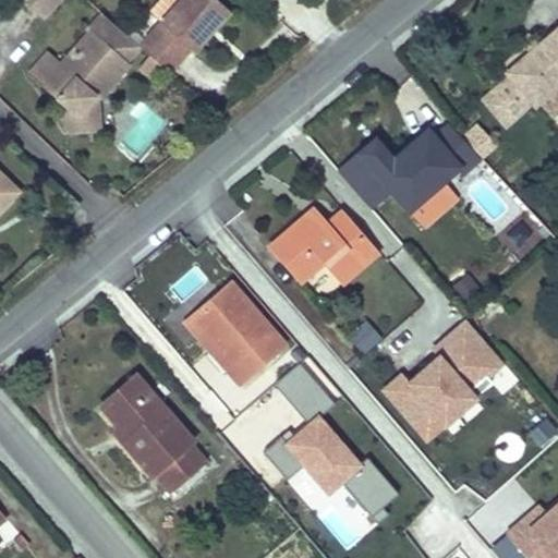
[(32,0),(45,11),(56,0),(32,0)]
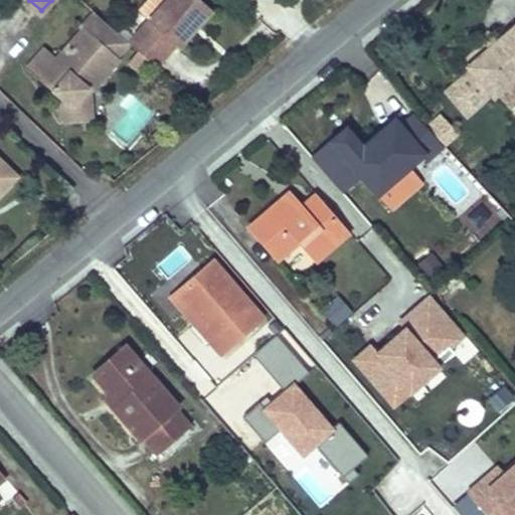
[(212,6),(205,0),(163,0),(149,16),(130,38),(131,39),(140,47),(153,58),(157,62),(176,41),(179,43),(195,26),(198,22),(212,6)]
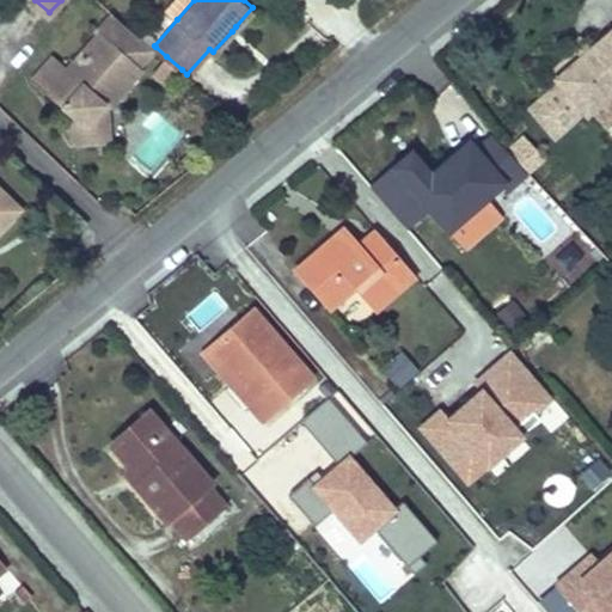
[(48,87),(73,109),(89,123),(106,102),(102,98),(108,91),(116,99),(142,68),(140,66),(155,47),(154,46),(114,10),(96,30),(98,31),(48,87)]
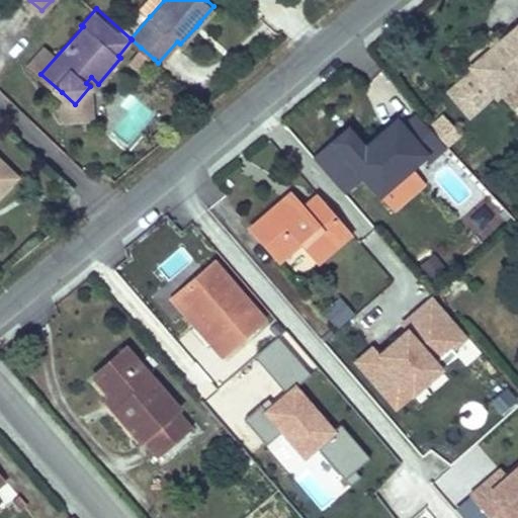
[(470,71),(447,92),(466,114),(491,94),(495,98),(499,94),(516,80),(517,77),(517,24),(499,41),(490,49),(468,68),(470,71)]
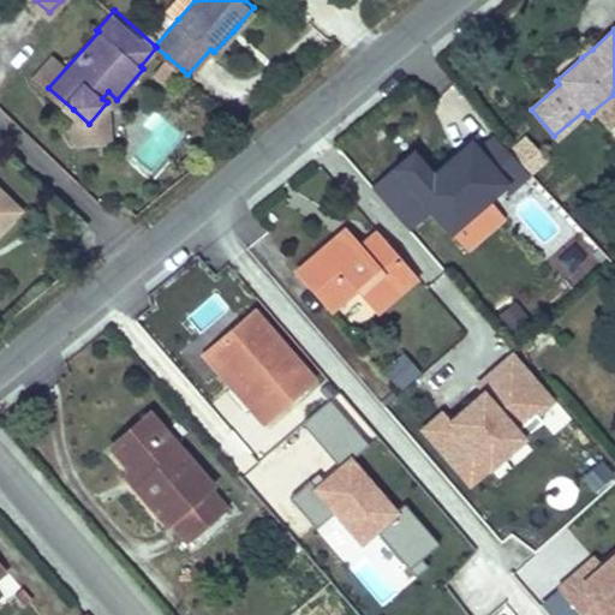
[(575,52),(581,58),(592,49),(586,42),(575,52)]
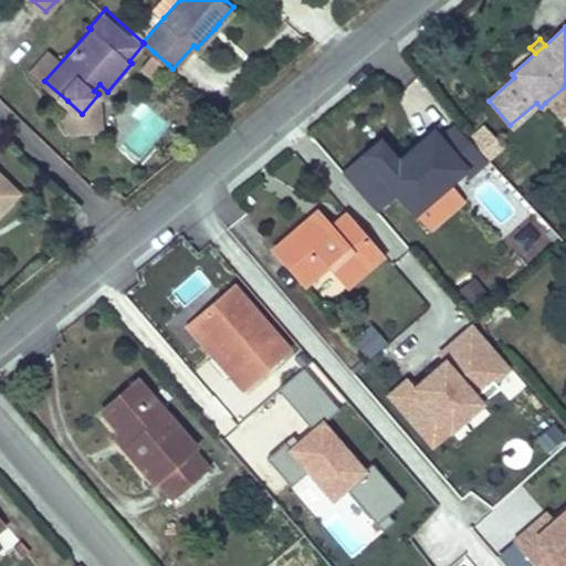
[(168,64),(154,52),(145,63),(159,75),(168,64)]
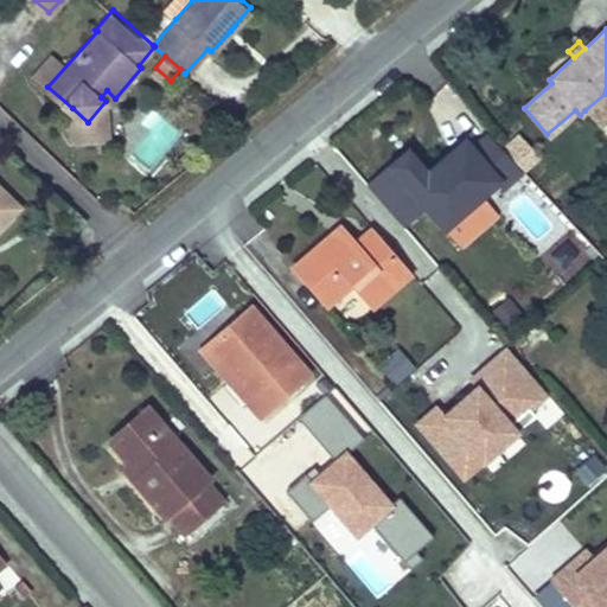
[(88,122),(72,108),(74,139),(113,138),(110,102),(115,98),(107,90),(101,97),(106,101),(88,122)]
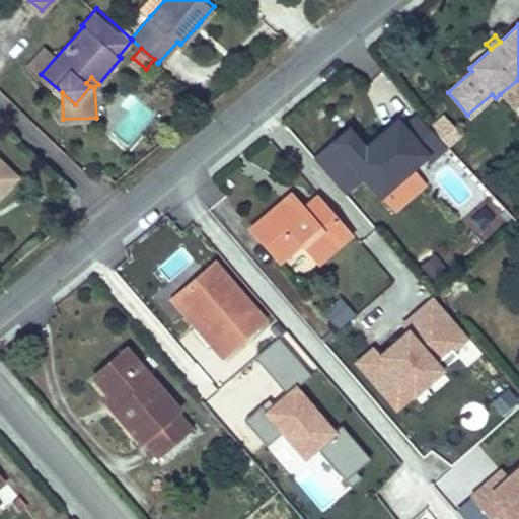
[(511,106),(518,98),(518,82),(517,80),(500,94),(511,106)]
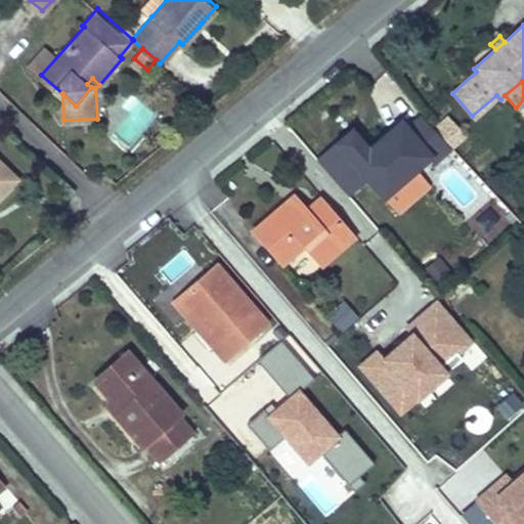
[(402,122),(370,147),(377,155),(408,128),(402,122)]
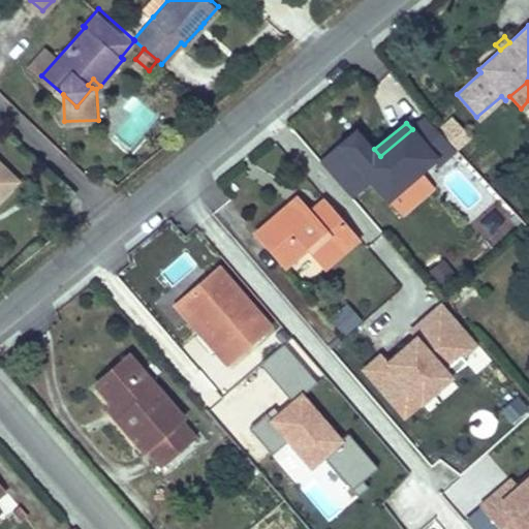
[(455,124),(443,133),(453,144),(456,147),(466,137),(455,124)]
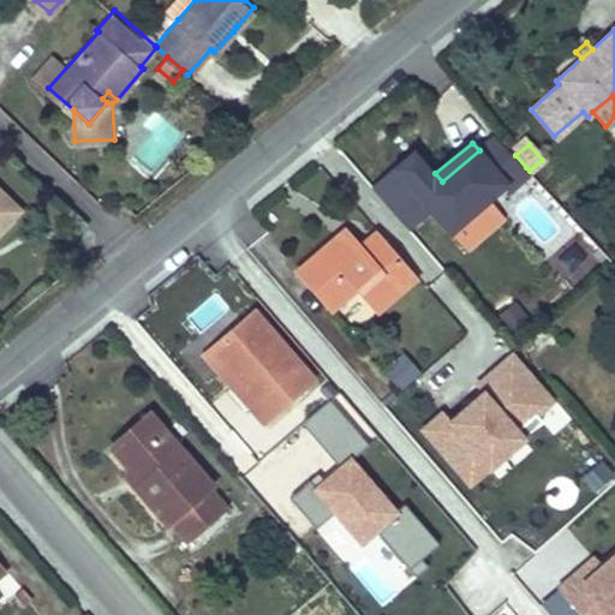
[(442,181),(435,173),(416,190),(451,232),(454,230),(490,198),(507,184),(479,150),(442,181)]
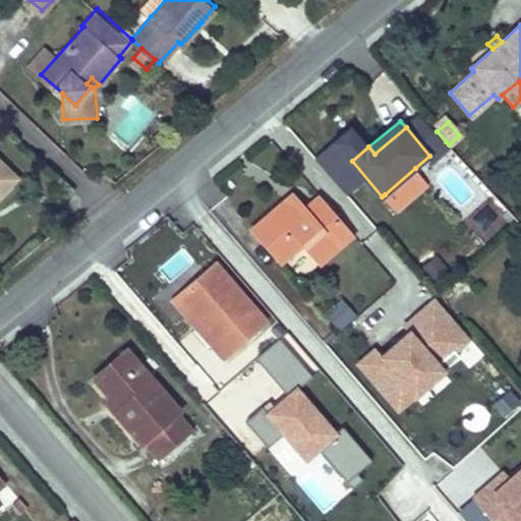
[(0,195),(17,177),(0,160),(0,195)]
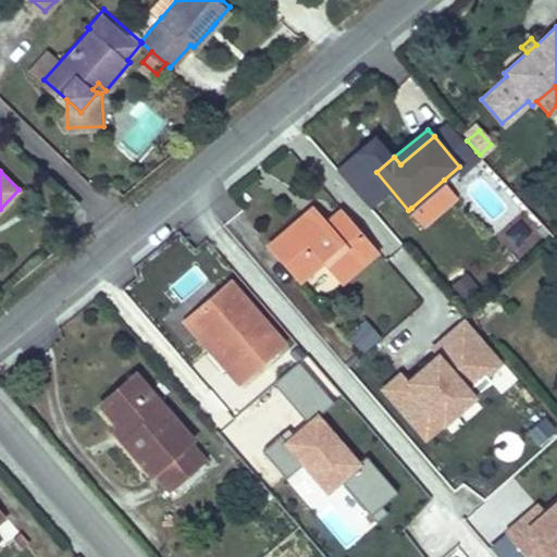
[(444,180),(411,208),(424,223),(458,195),(444,180)]
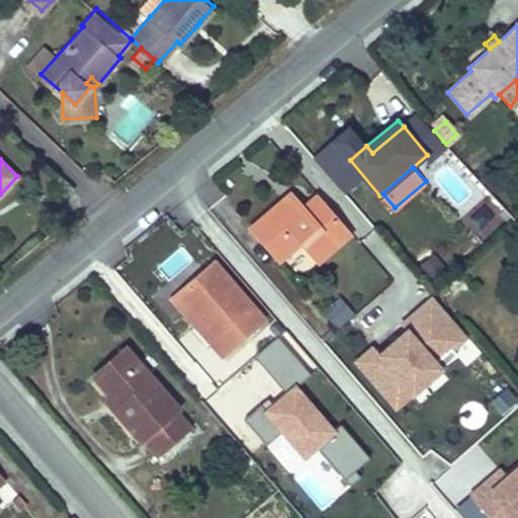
[(288,194),(283,198),(295,213),(301,208),(288,194)]
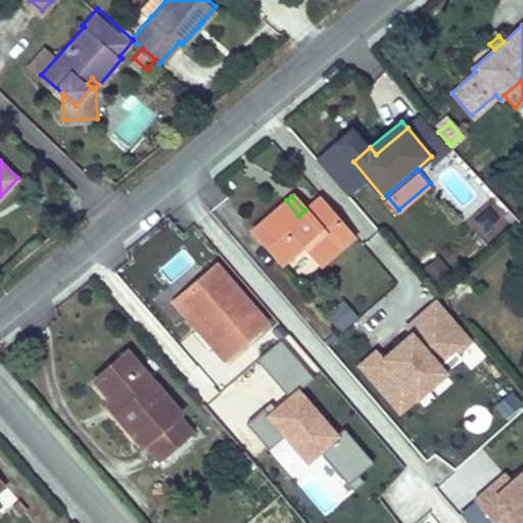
[(298,216),(286,200),(251,231),(279,264),(301,244),(319,264),(350,237),(318,198),(304,210),(298,216)]
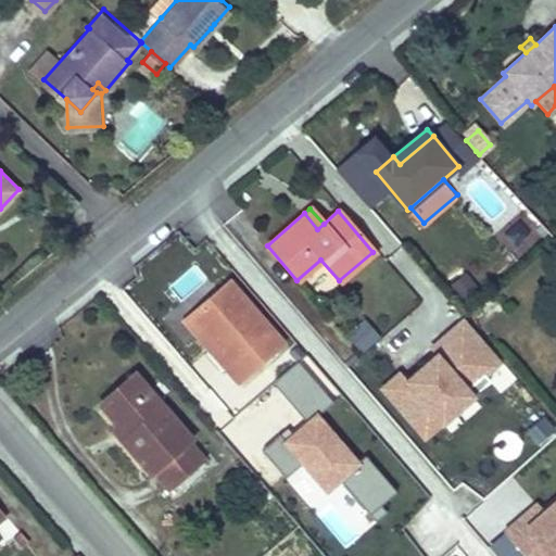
[(479,285),(465,270),(453,282),(466,297),(479,285)]
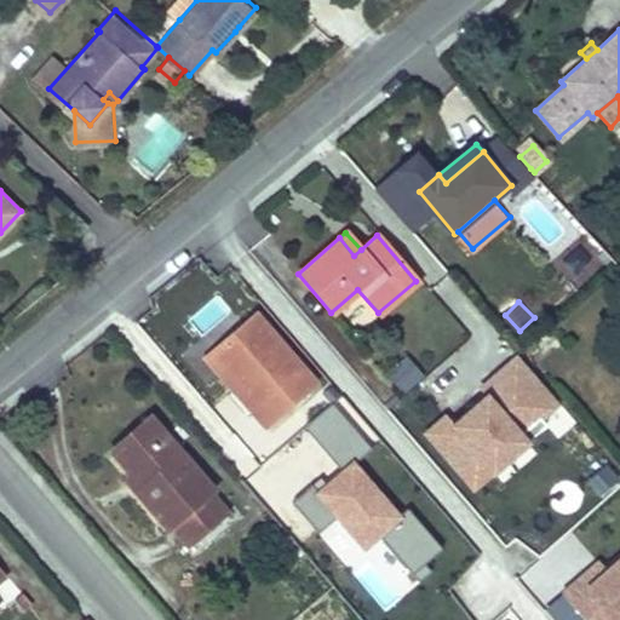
[(253,314),(210,351),(237,384),(241,380),(257,401),(248,409),(264,429),(315,385),(253,314)]
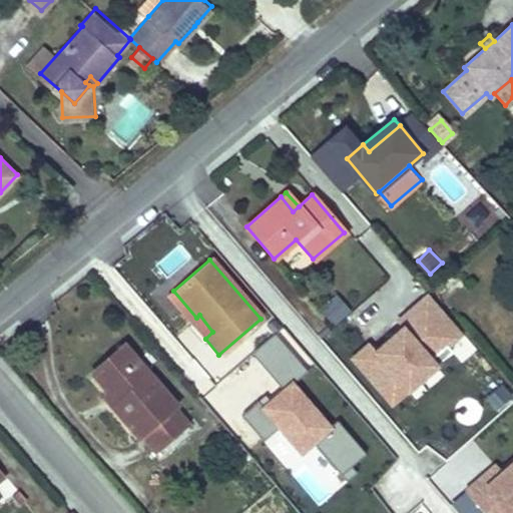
[(173,291),(167,295),(205,339),(212,332),(199,315),(196,318),(173,291)]
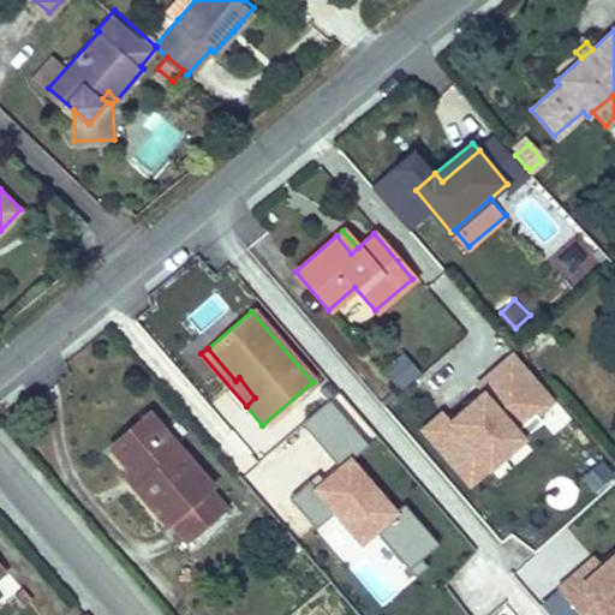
[(422,371),(402,350),(386,366),(404,387),(422,371)]
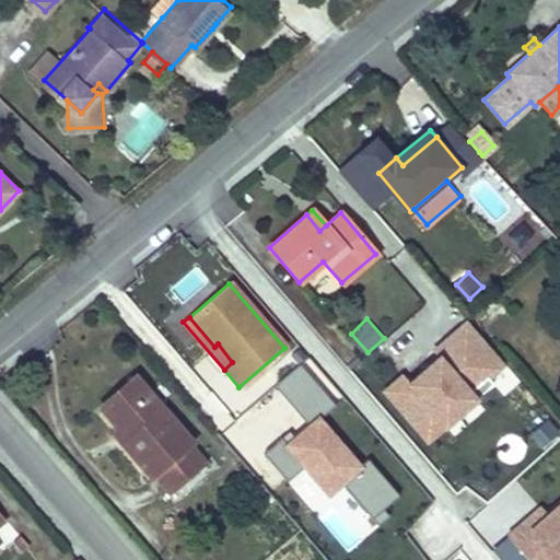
[(440,352),(409,378),(404,371),(384,387),(431,442),(450,426),(447,422),(480,395),(494,382),(490,376),(503,364),(470,326),(466,321),(435,347),(440,352)]
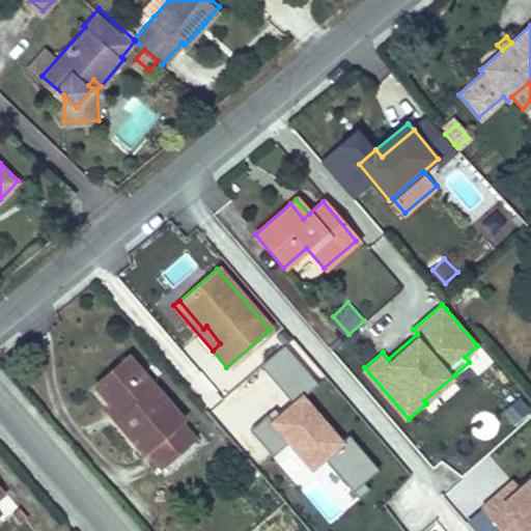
[(263,365),(292,400),(271,417),(313,469),(328,456),(354,488),(359,495),(368,487),(363,481),(372,473),(379,468),(348,432),(342,438),(306,393),(318,383),(287,345),(275,356),(263,365)]
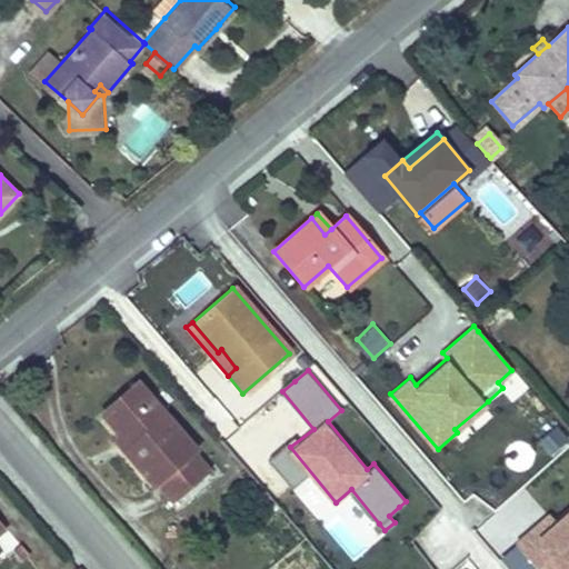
[(101,413),(121,436),(130,447),(123,451),(152,486),(156,485),(170,501),(208,469),(193,453),(195,450),(137,383),(101,413)]
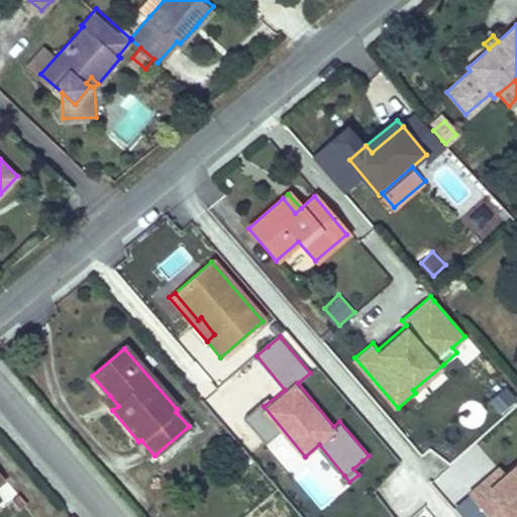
[(110,396),(105,401),(112,410),(118,406),(110,396)]
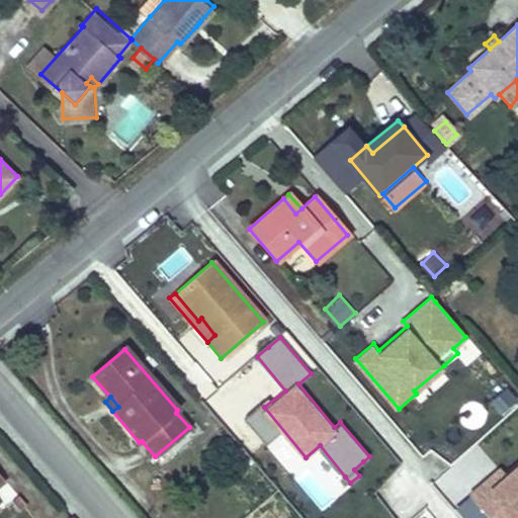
[(281,434),(268,443),(283,463),(296,453),(281,434)]
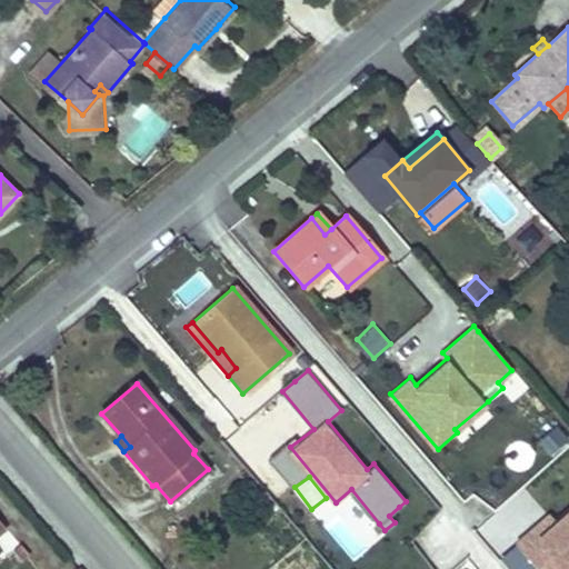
[(568,512),(556,523),(539,538),(531,530),(517,542),(539,568),(567,568),(568,567),(568,512)]
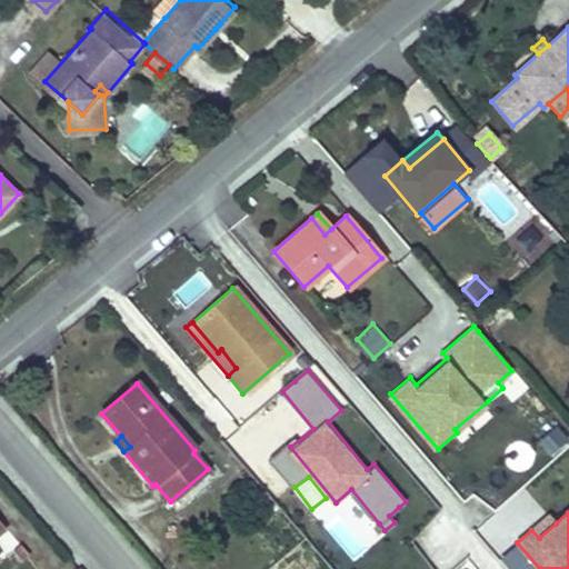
[(539,538),(556,523),(549,516),(531,530),(539,538)]
